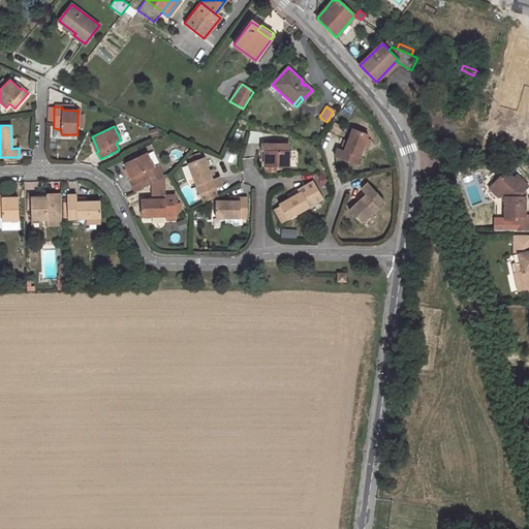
[(344,150),(341,149),(338,147),(334,156),(355,164),(367,133),(352,128),(347,142),(344,150)]
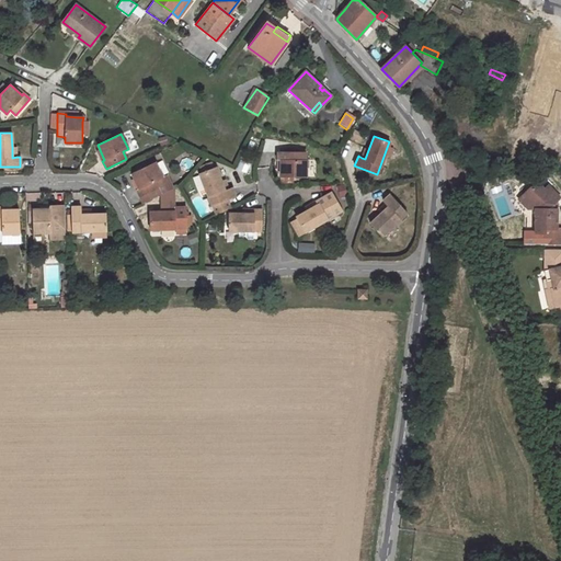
[(281,176),(282,176),(292,176),(306,176),(306,160),(300,160),(299,152),(278,152),(278,160),(281,160),(281,171),(281,176)]
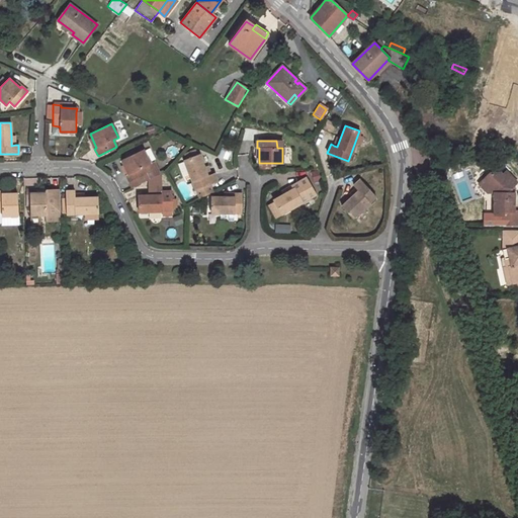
[(141,146),(124,154),(126,158),(143,150),(141,146)]
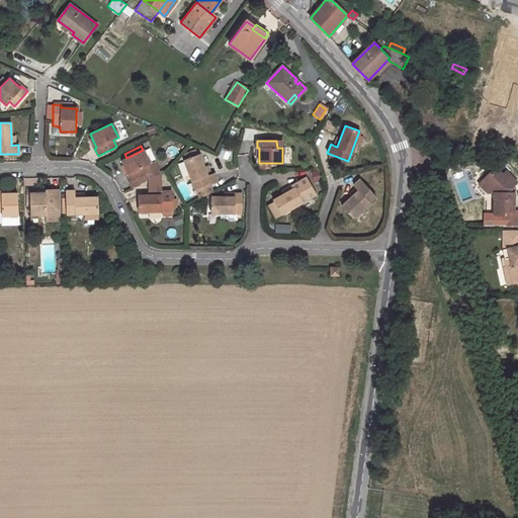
[(147,173),(150,178),(159,174),(153,162),(149,164),(143,150),(126,158),(121,160),(128,175),(125,176),(128,182),(147,173)]
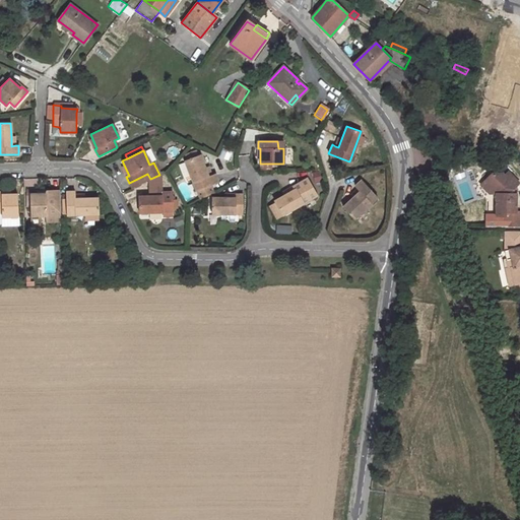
[(187,159),(197,156),(195,151),(185,155),(187,159)]
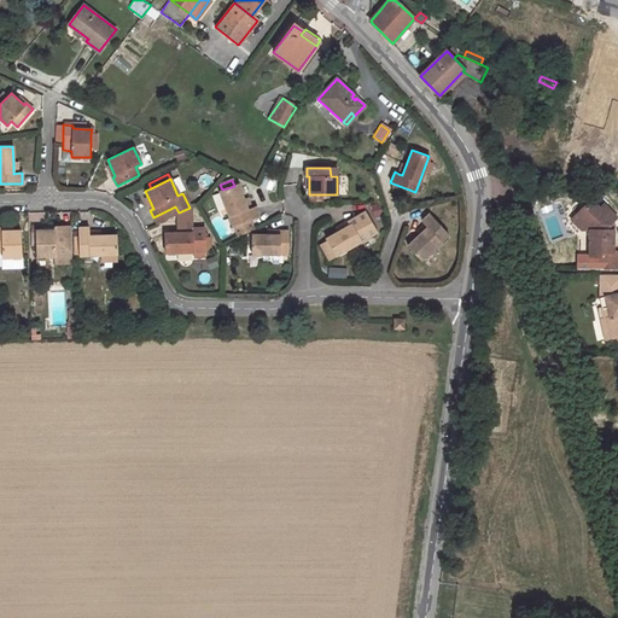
[(234,226),(250,220),(258,216),(255,207),(250,208),(246,209),(243,200),(238,184),(234,186),(222,190),(220,191),(233,226),(234,226)]
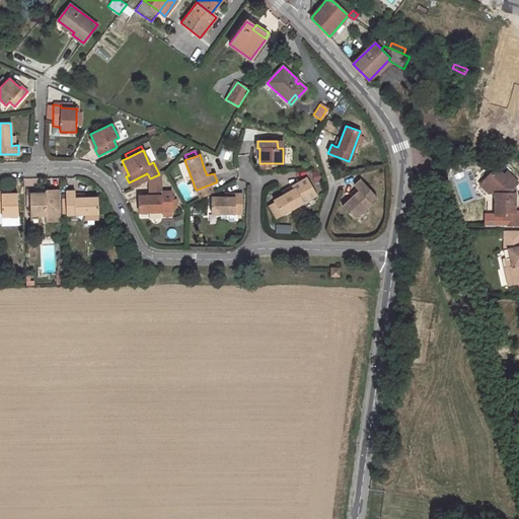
[(500,172),(490,173),(480,181),(492,193),(494,193),(494,215),(503,215),(503,212),(513,212),(513,211),(513,193),(511,193),(511,188),(516,182),(506,171),(502,174),(500,172)]
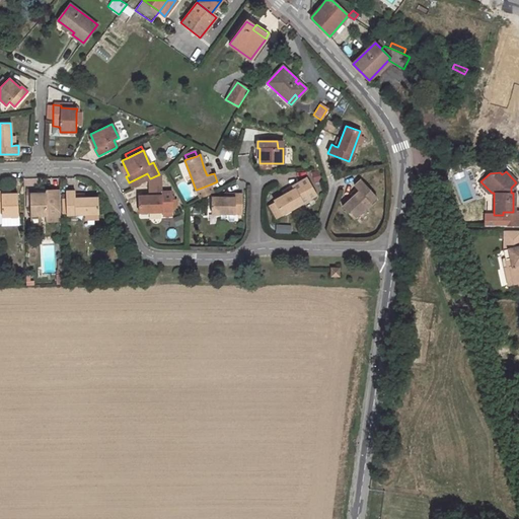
[(160,174),(151,178),(152,196),(161,195),(160,192),(160,174)]
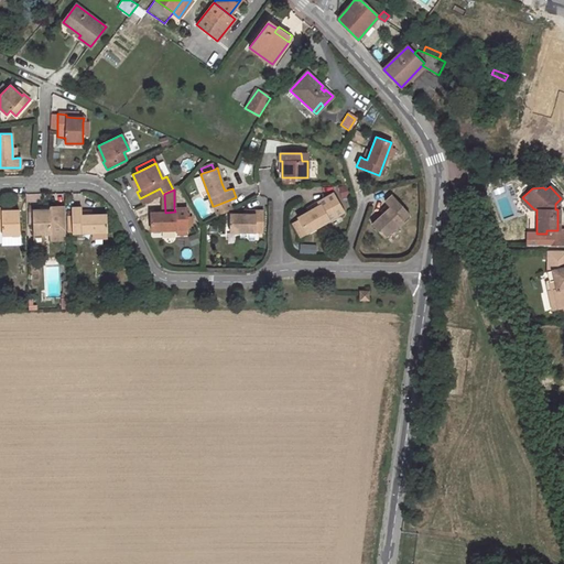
[(299,220),(306,234),(343,213),(332,194),(317,202),(318,206),(310,210),(297,217),(299,220)]
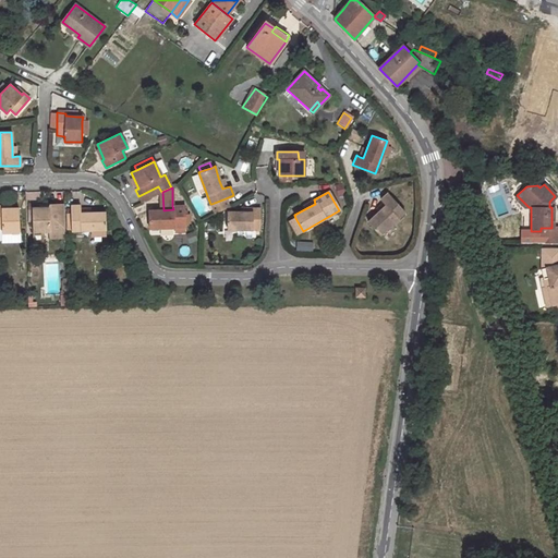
[(387,206),(379,213),(368,222),(379,234),(404,211),(388,194),(381,199),(384,203),(387,206)]
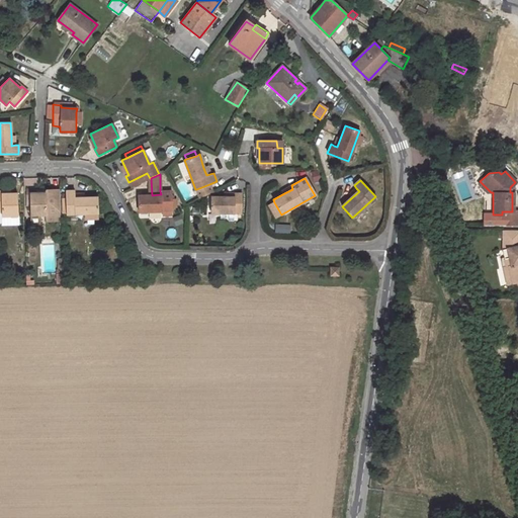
[(480,181),(476,185),(483,193),(491,192),(480,181)]
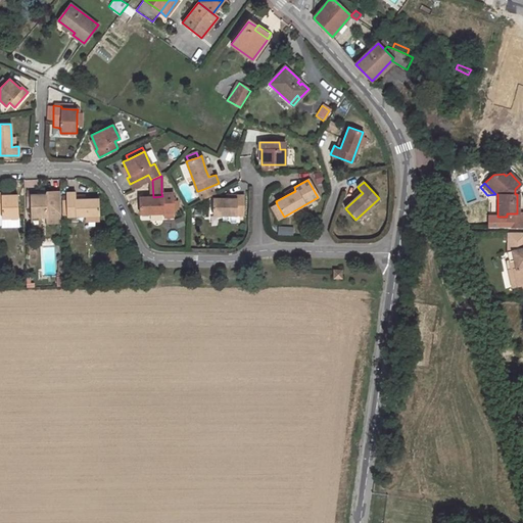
[(214,192),(211,186),(198,191),(200,197),(214,192)]
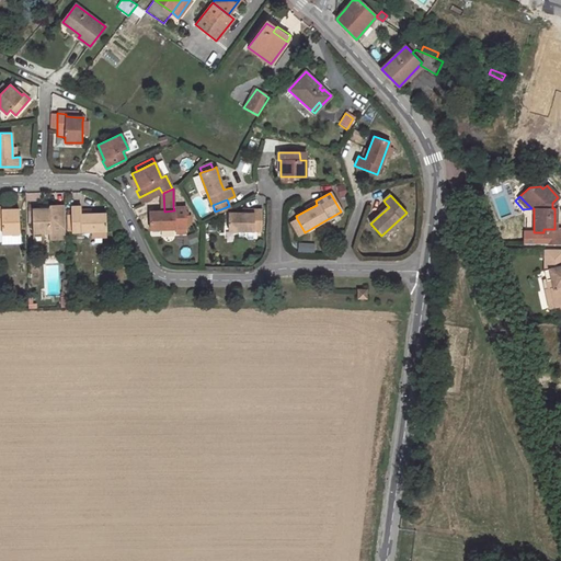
[(378,210),(381,214),(389,207),(386,204),(378,210)]
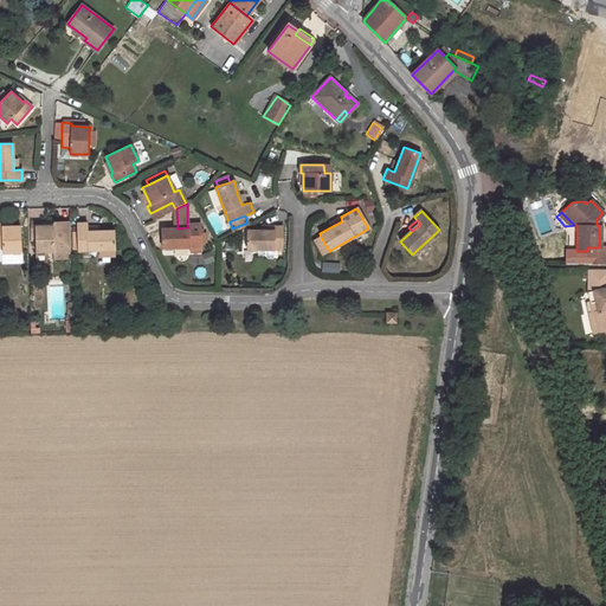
[(71,258),(70,221),(53,223),(53,225),(36,226),(37,252),(55,251),(56,258),(71,258)]
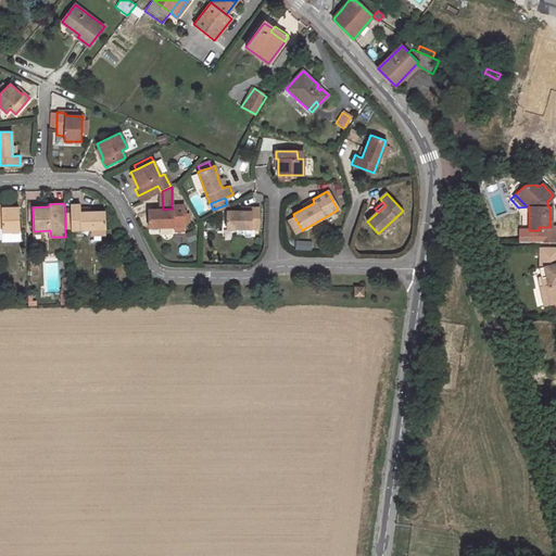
[(185,204),(172,205),(173,209),(163,210),(148,210),(149,228),(174,227),(185,227),(185,204)]
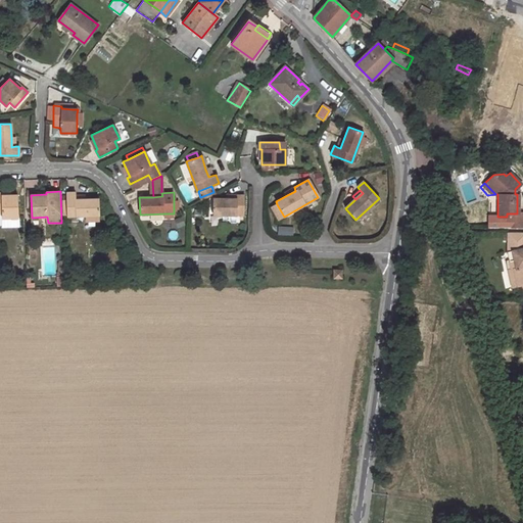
[(0,225),(2,225),(2,227),(18,227),(17,196),(10,196),(2,197),(2,194),(0,193),(0,225)]
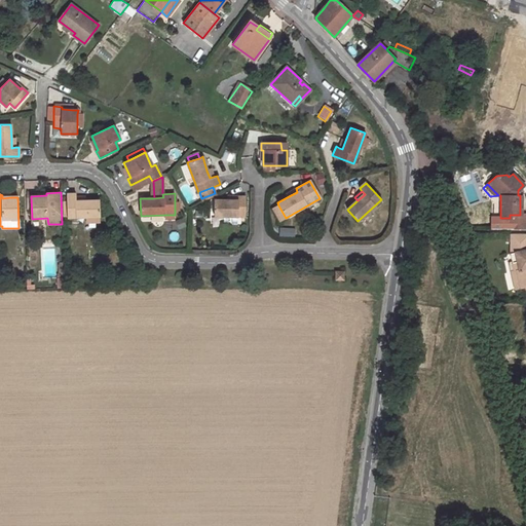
[(67,201),(67,216),(67,217),(100,216),(100,201),(84,201),(76,201),(76,196),(76,194),(67,194),(67,201)]
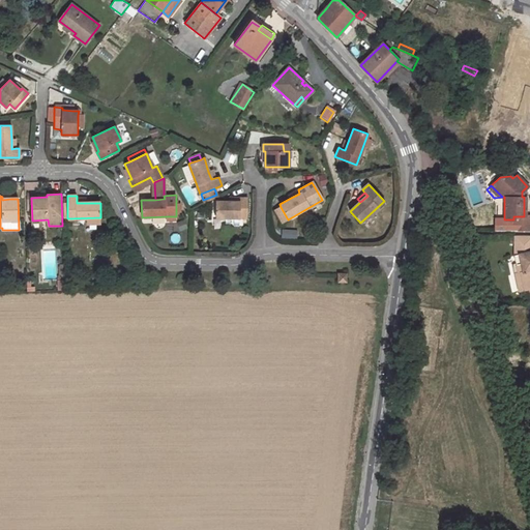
[(246,198),(239,198),(239,201),(230,202),(215,201),(215,216),(246,217),(246,198)]
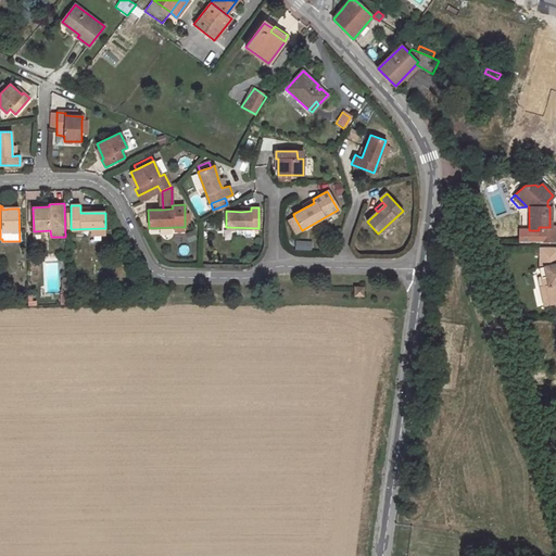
[(297,232),(302,230),(294,217),(290,220),(297,232)]
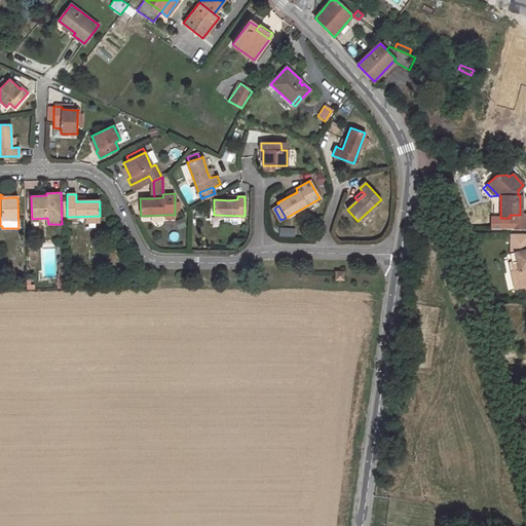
[(510,228),(524,228),(524,214),(520,214),(520,215),(510,215),(510,218),(510,228)]
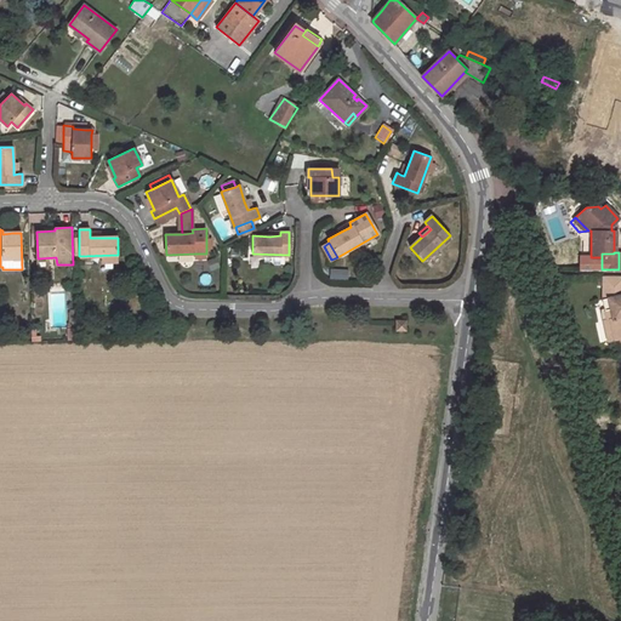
[(620,277),(603,277),(603,296),(603,300),(609,298),(611,309),(605,309),(604,311),(607,322),(610,320),(614,340),(620,339),(620,337),(620,277)]
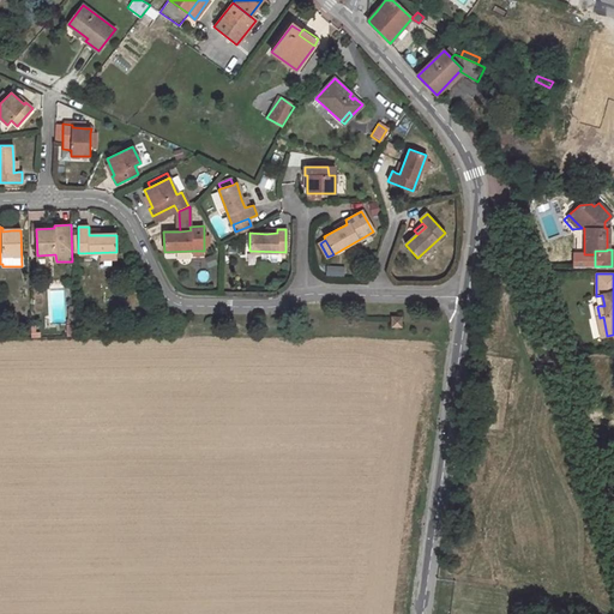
[(391,317),(391,327),(403,327),(403,317),(391,317)]
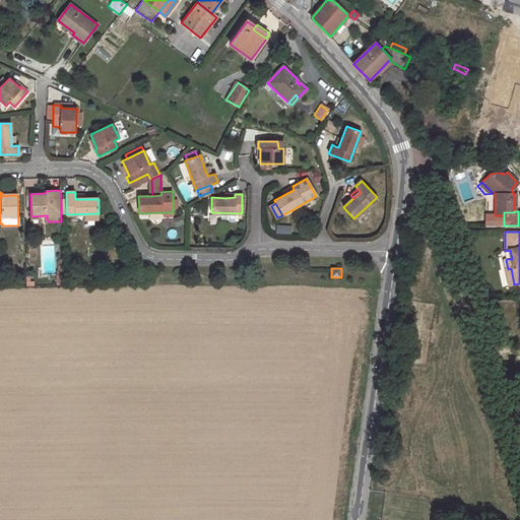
[(511,268),(508,269),(506,269),(509,286),(514,284),(511,268)]
